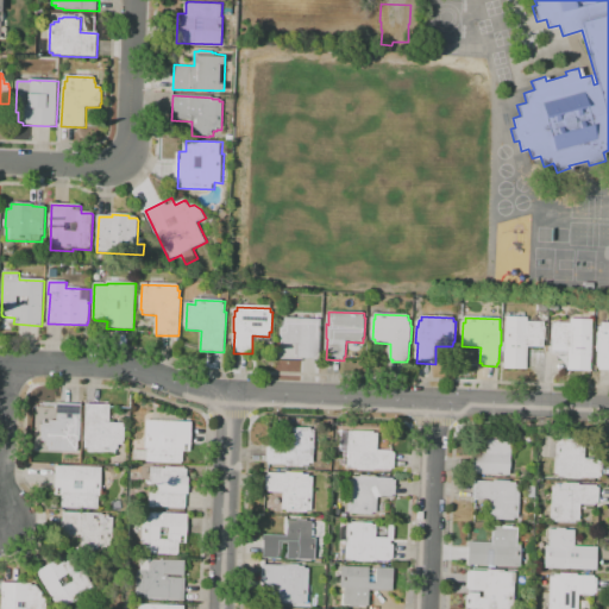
[(504,370),(507,318),(528,319),(528,322),(545,324),(545,330),(546,330),(546,340),(544,340),(544,347),(528,347),(527,370),(504,370)]
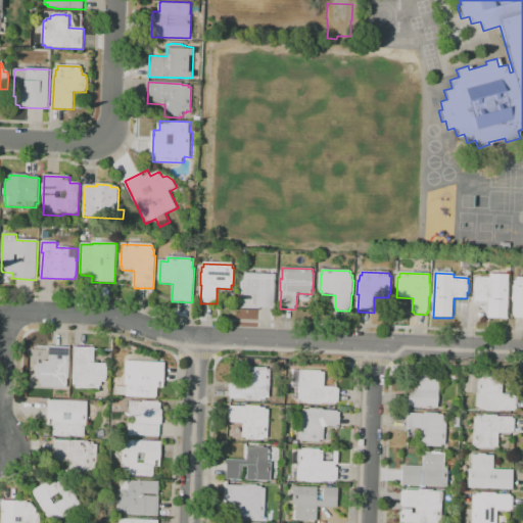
[(256,308),(256,296),(243,296),(243,294),(241,294),(241,283),(243,283),(243,281),(245,281),(245,274),(276,275),(275,308),(256,308)]
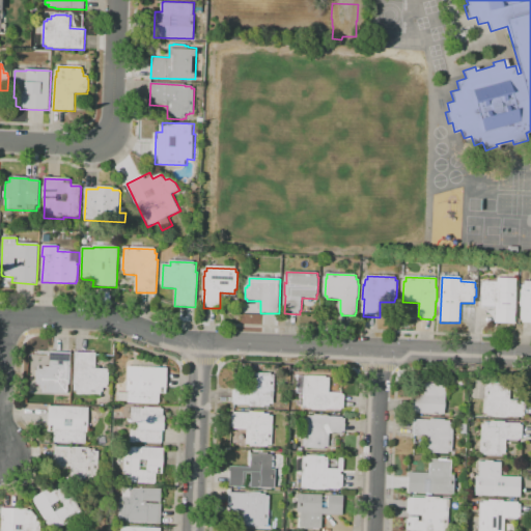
[(482,306),(483,296),(482,295),(482,288),(483,288),(483,282),(498,282),(498,279),(518,280),(515,325),(496,324),(497,307),(482,306)]
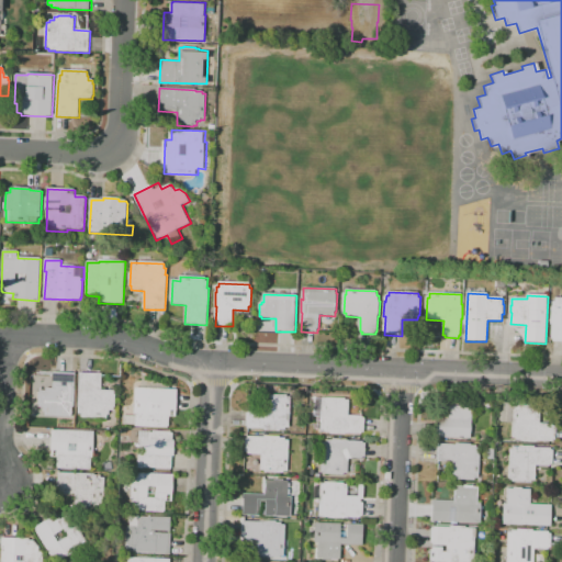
[(549,338),(549,322),(548,322),(548,306),(550,306),(550,301),(552,301),(552,296),(561,296),(561,340),(550,340),(550,338),(549,338)]
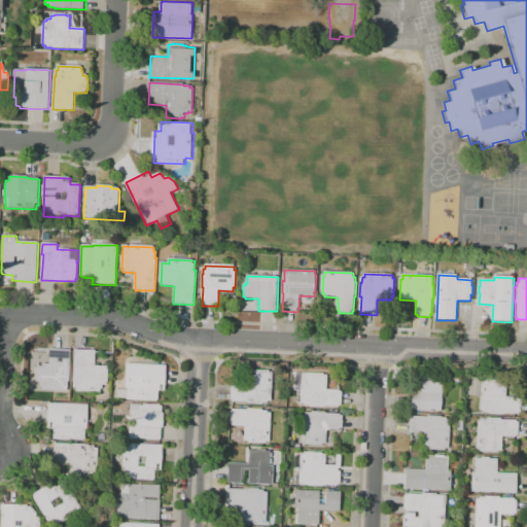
[(66,392),(42,391),(42,387),(40,387),(41,383),(37,383),(37,380),(36,380),(36,376),(45,376),(46,349),(71,350),(69,388),(67,388),(66,392)]
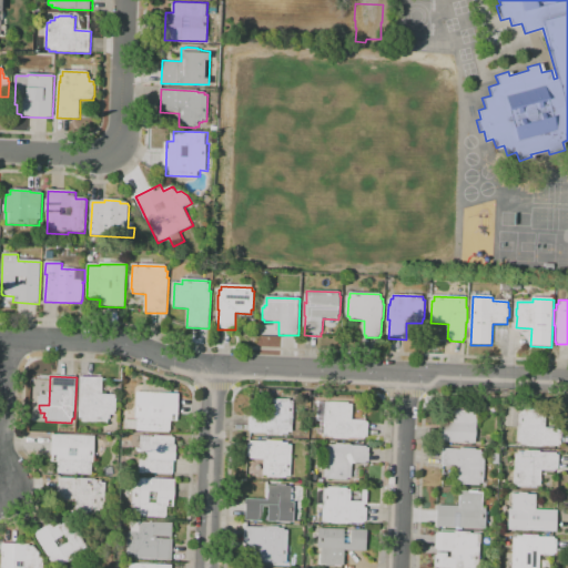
[(80,413),(81,377),(104,378),(103,395),(117,396),(117,399),(118,399),(117,412),(115,412),(115,416),(111,416),(111,421),(109,421),(109,424),(83,423),(83,419),(81,418),(81,413),(80,413)]
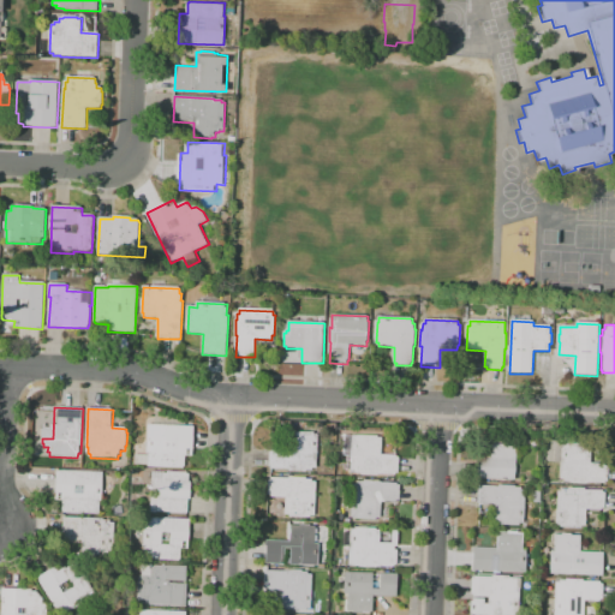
[(136,465),(136,455),(149,457),(149,454),(148,454),(149,425),(195,428),(193,457),(185,457),(185,469),(149,467),(149,466),(136,465)]
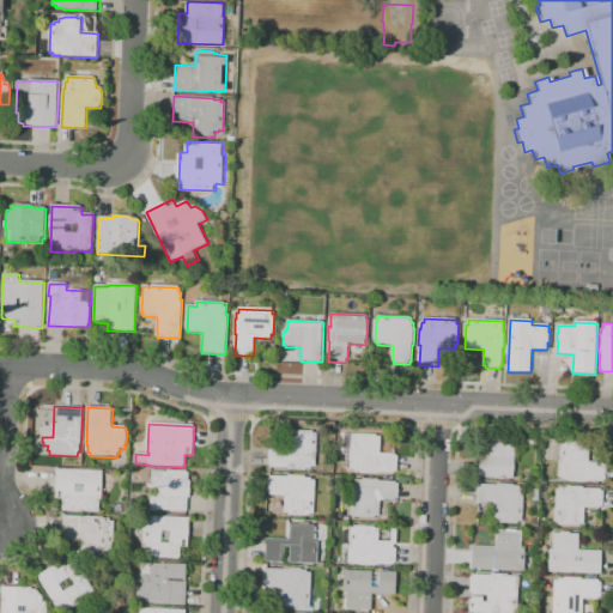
[(316,468),(311,468),(311,469),(305,469),(305,472),(289,471),(289,469),(272,468),(272,465),(268,465),(269,450),(287,451),(287,431),(314,432),(313,434),(317,434),(316,468)]
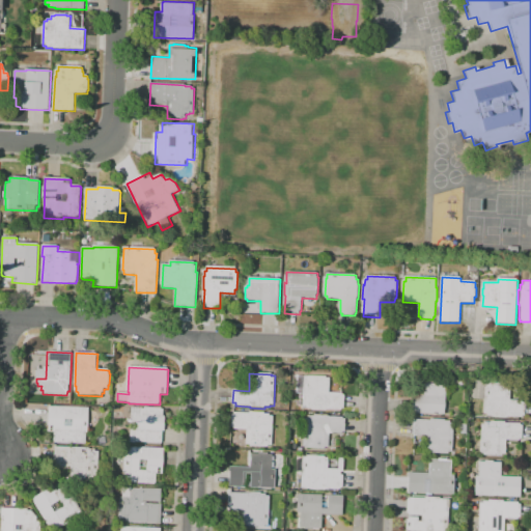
[(304,407),(305,378),(308,378),(308,376),(327,376),(327,379),(330,379),(330,393),(343,394),(343,395),(345,395),(344,409),(342,409),(342,411),(327,410),(327,411),(312,411),(312,410),(307,409),(307,408),(304,407)]
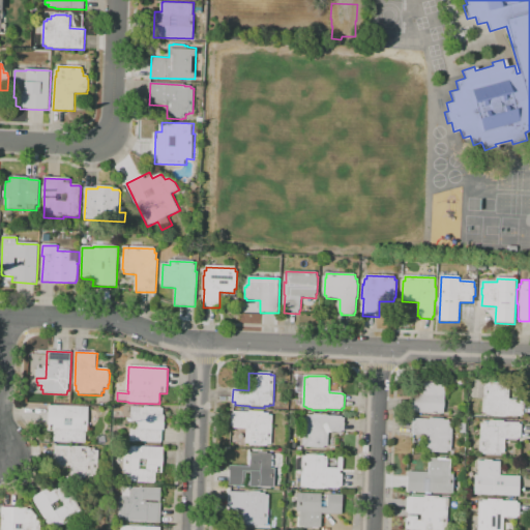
[(444,414),(411,413),(412,393),(423,394),(423,380),(425,380),(425,379),(435,379),(435,380),(443,381),(443,383),(446,383),(444,414)]
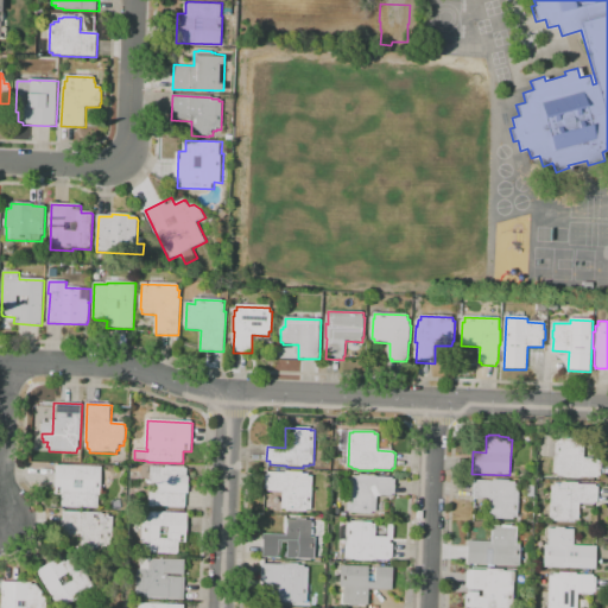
[(556,474),(556,458),(550,457),(551,439),(586,441),(584,460),(599,460),(599,461),(602,462),(602,476),(599,476),(599,479),(581,477),(581,479),(565,479),(565,476),(559,476),(559,474),(556,474)]
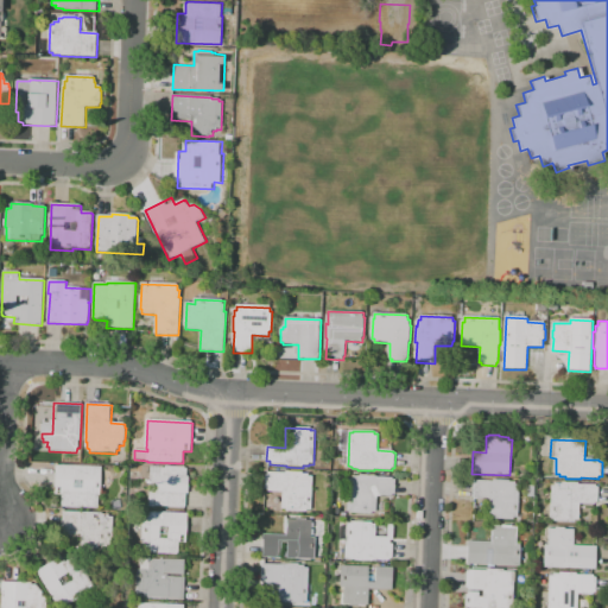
[(56,495),(57,466),(102,468),(101,496),(100,496),(99,510),(63,507),(64,506),(63,506),(63,495),(56,495)]
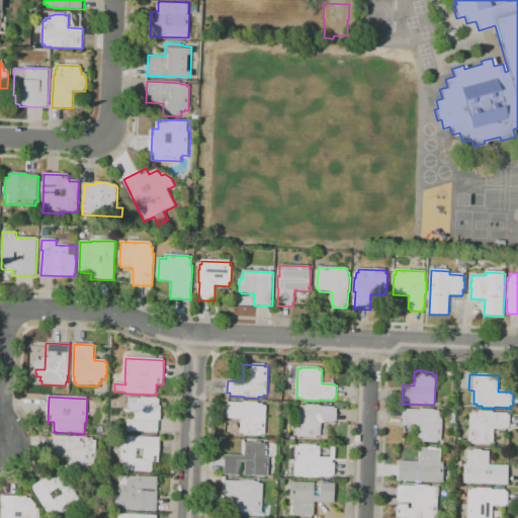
[(128,433),(130,398),(160,399),(160,408),(161,408),(161,421),(159,421),(159,433),(134,432),(134,433),(128,433)]
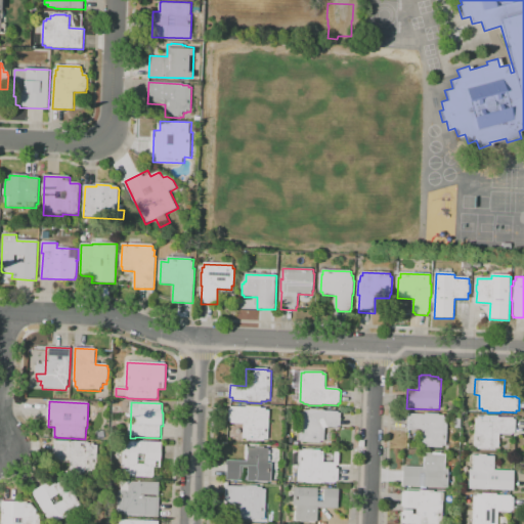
[(244,425),(230,424),(230,422),(228,422),(229,409),(230,409),(231,407),(246,408),(246,407),(261,407),(261,408),(269,409),(268,440),(264,440),(263,441),(246,441),(246,439),(243,439),(244,425)]
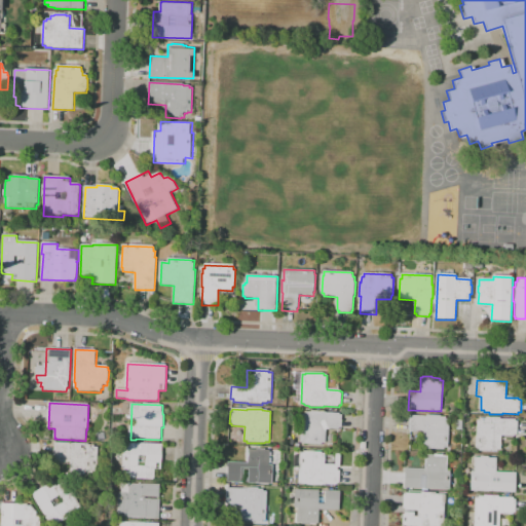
[(301,443),(302,414),(306,415),(306,412),(311,413),(311,411),(326,412),(325,413),(340,414),(340,415),(343,415),(342,428),(340,428),(340,429),(327,429),(326,444),(323,444),(323,446),(304,445),(305,443),(301,443)]
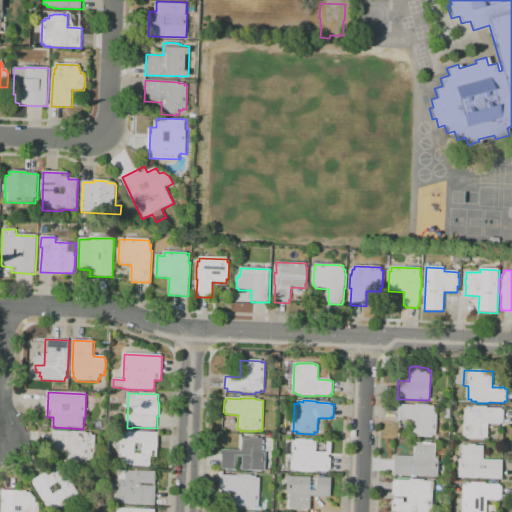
[(412,436),(412,421),(401,421),(401,419),(399,419),(399,407),(401,407),(401,405),(416,406),(416,405),(430,405),(430,406),(435,406),(435,408),(438,408),(437,437),(434,436),(433,438),(416,438),(416,436),(412,436)]
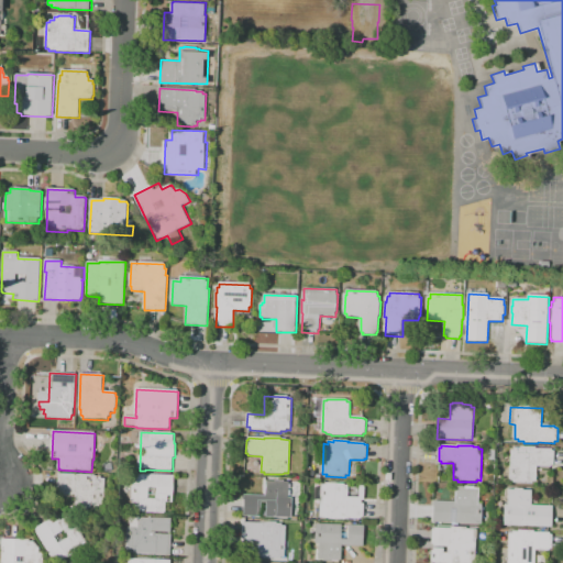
[(510,482),(511,451),(516,451),(516,449),(521,449),(521,448),(537,448),(537,449),(553,450),(553,452),(555,452),(554,466),(552,466),(552,467),(538,467),(538,483),(533,483),(533,484),(515,484),(515,482),(510,482)]
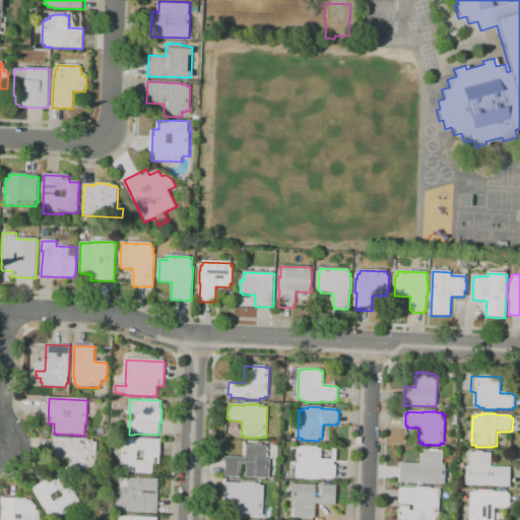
[(54,452),(54,438),(88,440),(88,441),(93,441),(93,443),(98,443),(96,467),(92,467),(92,469),(88,468),(89,472),(75,471),(54,452)]
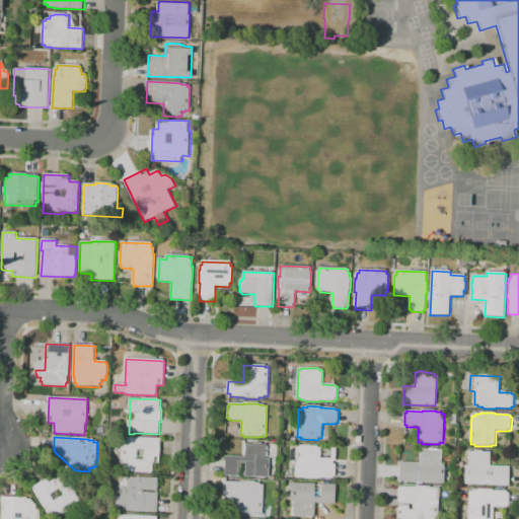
[(160,439),(159,461),(155,461),(154,472),(152,472),(152,473),(123,472),(123,461),(122,461),(122,442),(126,442),(126,437),(160,439)]
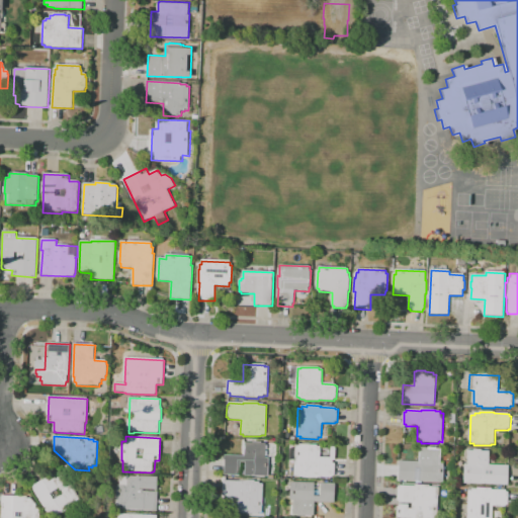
[(225,475),(226,454),(245,455),(246,442),(254,442),(254,441),(262,441),(261,442),(266,443),(266,457),(269,457),(268,476),(245,475),(246,461),(241,461),(240,475),(225,475)]
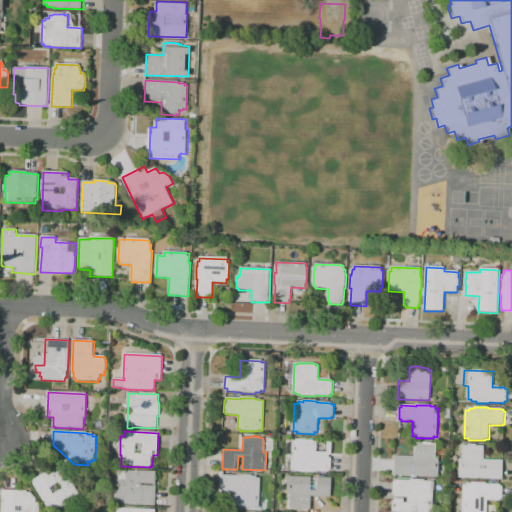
[(292,471),(293,441),(297,441),(297,440),(314,441),(314,442),(317,442),(317,445),(328,445),(328,442),(332,442),(332,456),(329,456),(329,458),(332,458),(331,471),(329,471),(329,473),(314,472),(314,473),(300,473),(300,471),(292,471)]
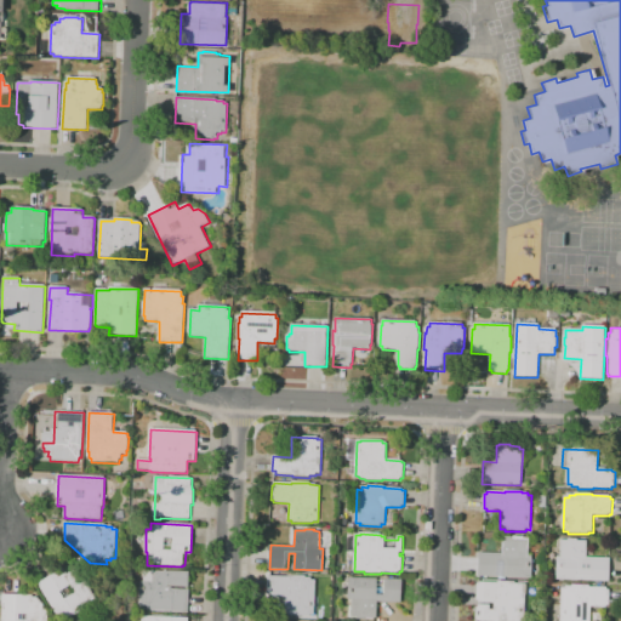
[(479,576),(480,552),(503,553),(505,537),(514,537),(514,536),(524,536),(524,537),(530,539),(529,556),(533,556),(533,579),(479,576)]
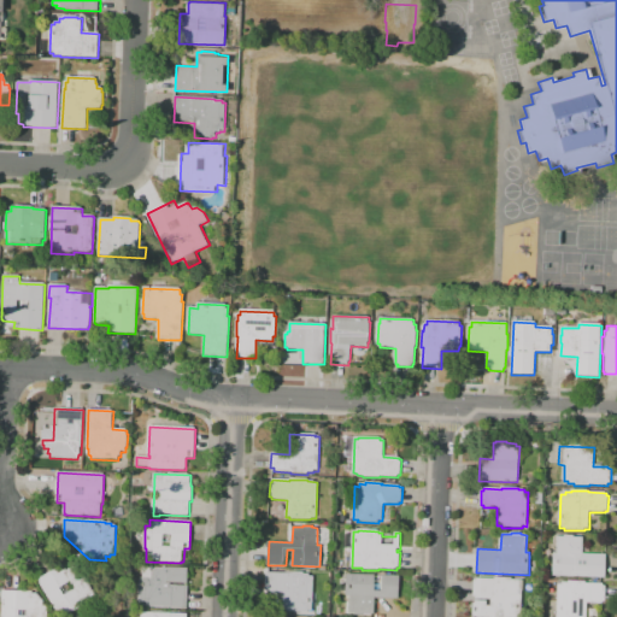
[(553,576),(554,554),(558,554),(559,538),(565,538),(565,536),(575,536),(575,538),(585,538),(583,554),(607,556),(606,579),(553,576)]
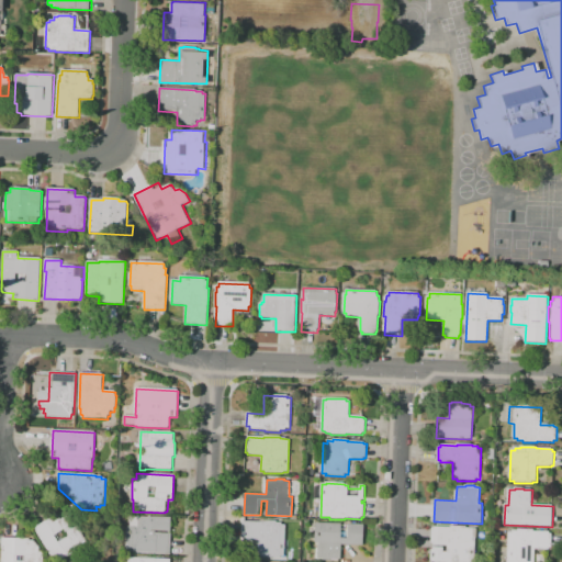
[(54,561),(35,529),(68,510),(89,543),(79,550),(79,551),(59,561),(54,561)]
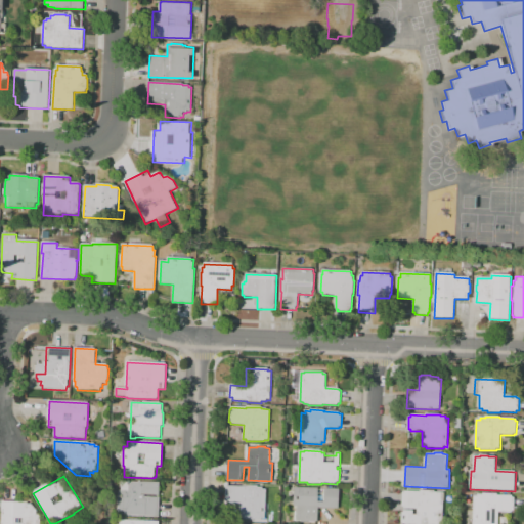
[(120,515),(120,513),(118,513),(119,491),(121,491),(122,482),(141,483),(141,482),(160,483),(160,496),(145,495),(145,497),(160,498),(160,518),(127,517),(128,515),(120,515)]
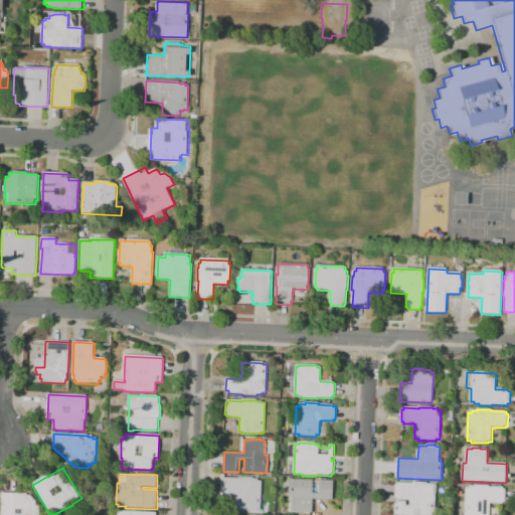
[(261,510),(258,510),(258,512),(239,511),(240,508),(236,508),(237,495),(224,495),(224,493),(221,493),(222,480),(224,480),(224,478),(239,479),(239,478),(253,478),(253,480),(259,480),(259,482),(262,482),(261,510)]
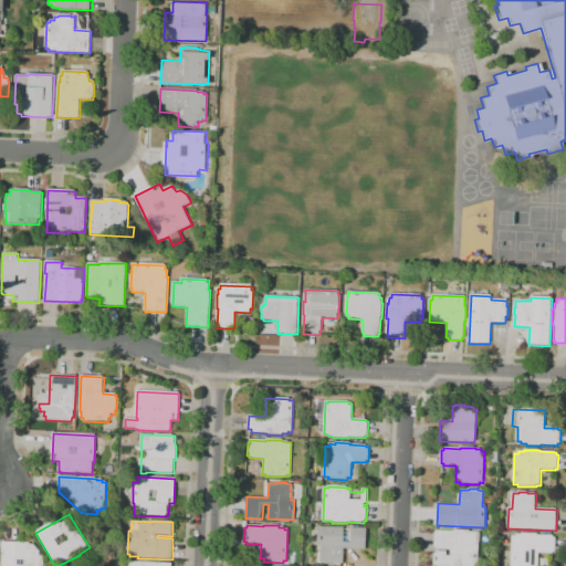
[(321,563),(322,547),(317,547),(318,527),(367,528),(366,551),(344,549),(344,564),(335,564),(335,565),(326,565),(326,564),(321,563)]
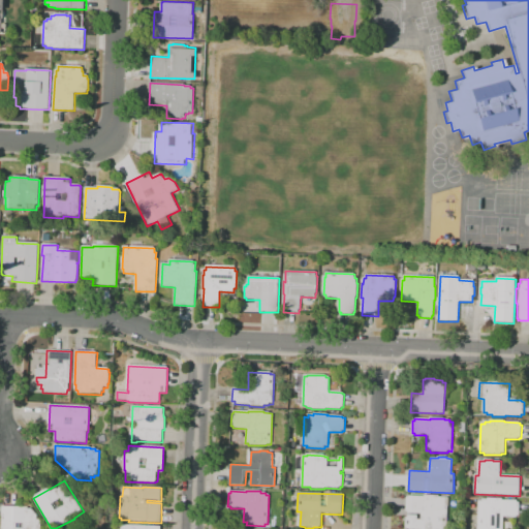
[(439,497),(439,498),(449,499),(449,507),(447,507),(446,528),(406,528),(407,498),(409,498),(409,497),(425,497),(425,496),(439,497)]
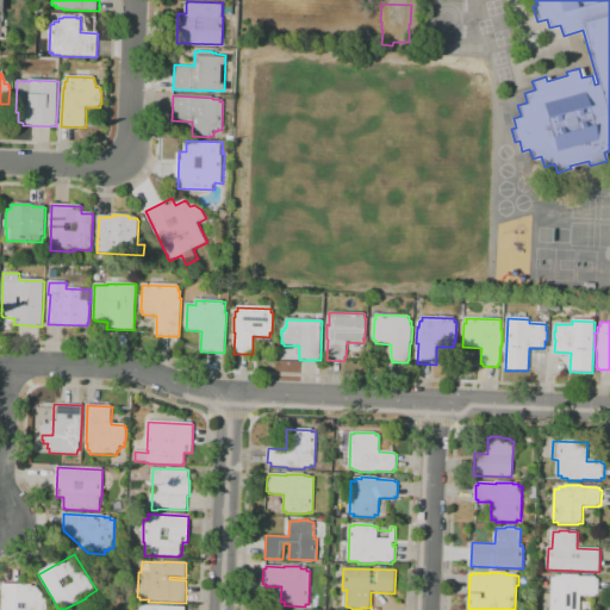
[(552,609),(553,579),(556,579),(556,577),(564,577),(564,576),(579,576),(579,577),(597,578),(597,580),(599,580),(599,596),(596,596),(596,597),(582,597),(580,609),(552,609)]
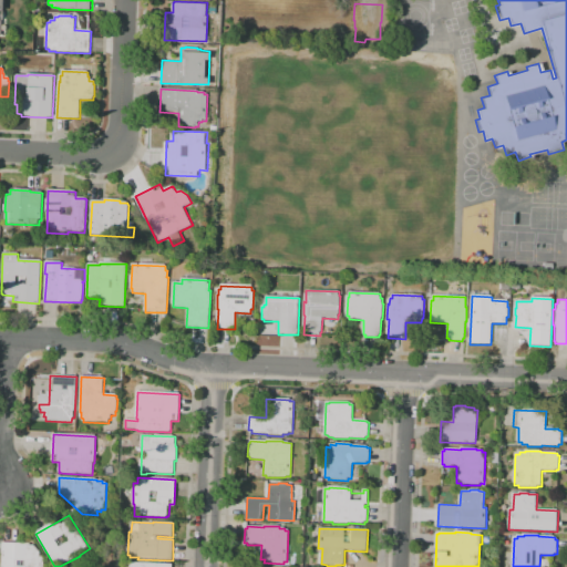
[(0,566),(2,544),(30,545),(30,546),(33,546),(40,554),(40,558),(43,558),(42,563),(44,564),(44,566),(0,566)]
